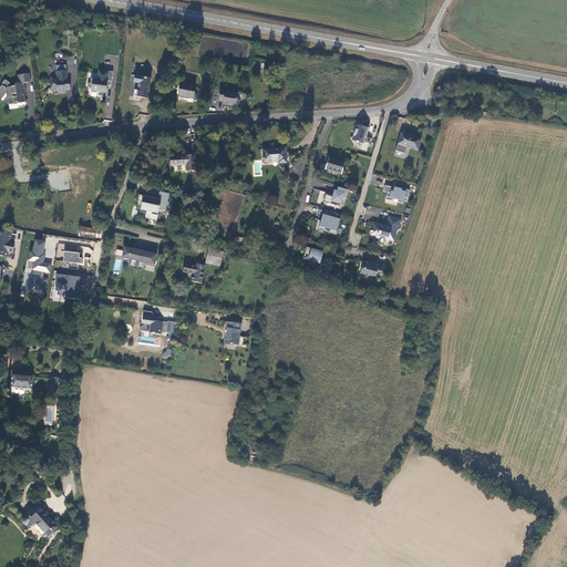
[(112,84),(114,71),(100,69),(98,78),(92,76),(91,81),(90,82),(91,86),(94,89),(96,91),(100,91),(100,94),(109,95),(109,88),(106,88),(106,83),(112,84)]
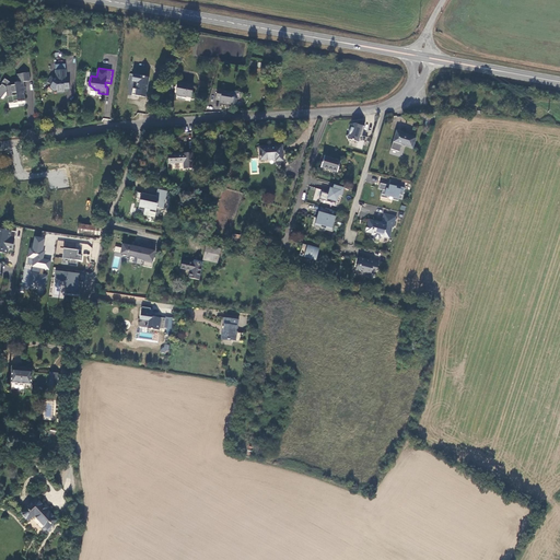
[(56,77),(54,79),(49,76),(46,80),(49,83),(49,84),(50,86),(53,89),(57,89),(57,91),(65,91),(65,89),(68,89),(67,78),(66,78),(66,69),(55,69),(56,77)]
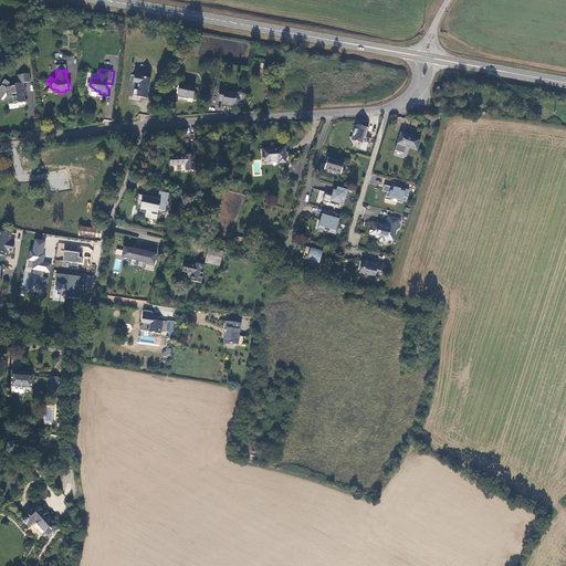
[(30,81),(29,72),(18,74),(19,83),(16,83),(16,84),(6,85),(8,104),(13,104),(13,102),(18,102),(18,103),(20,103),(21,103),(22,104),(23,103),(23,102),(25,102),(23,82),(30,81)]
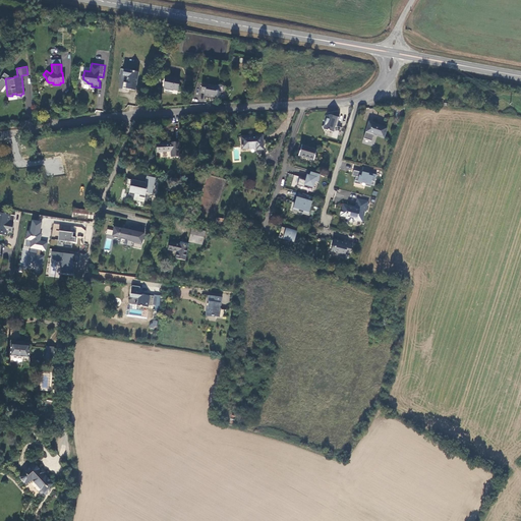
[(125,70),(124,76),(126,77),(127,79),(127,84),(124,83),(123,90),(129,91),(136,92),(137,87),(139,73),(125,70)]
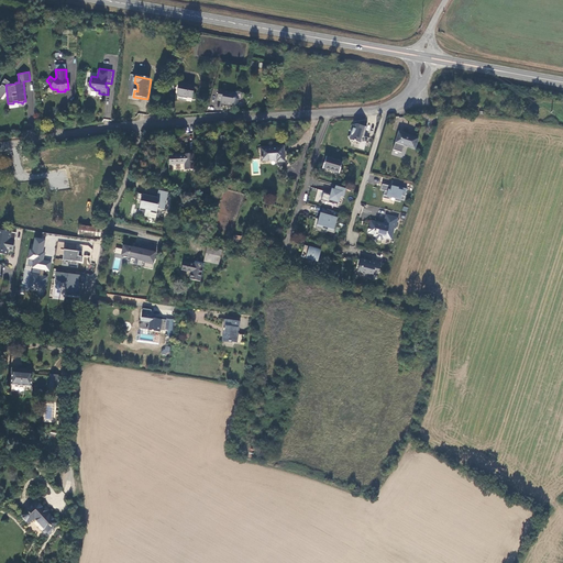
[(177,96),(192,98),(195,86),(179,84),(177,96)]
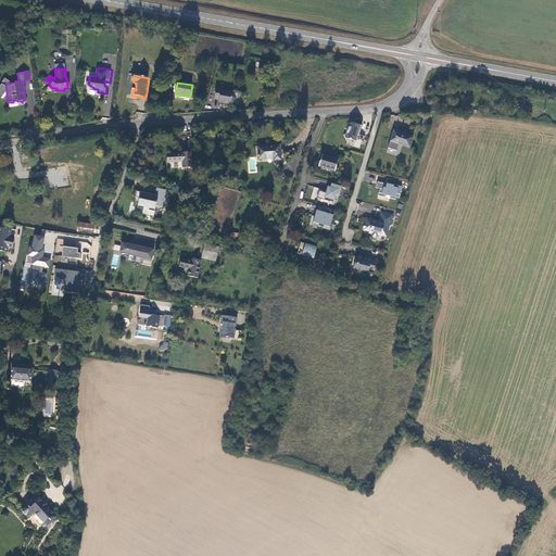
[(232,93),(216,89),(214,98),(219,100),(218,102),(225,103),(225,101),(227,102),(228,104),(231,105),(234,104),(235,99),(231,98),(232,93)]
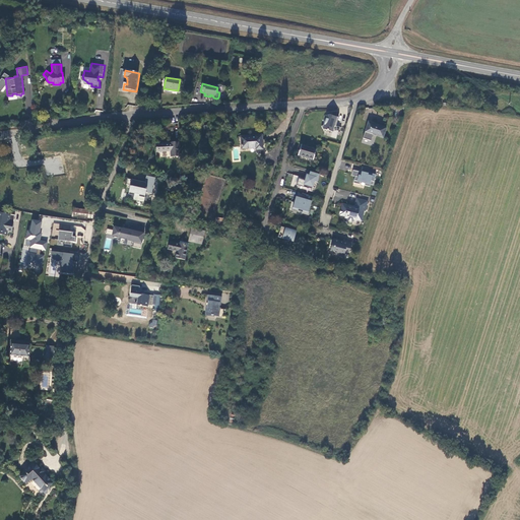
[(322,127),(325,133),(328,131),(333,133),(335,127),(336,127),(339,118),(330,116),(328,116),(327,119),(326,119),(325,123),(325,124),(325,126),(322,127)]
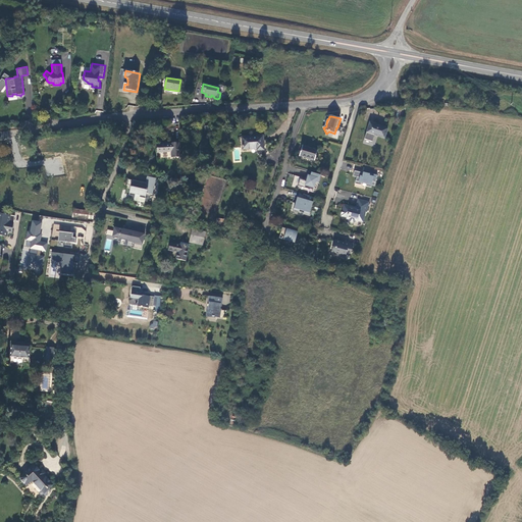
[(370,122),(367,133),(365,139),(372,142),(374,135),(384,139),(388,128),(370,122)]
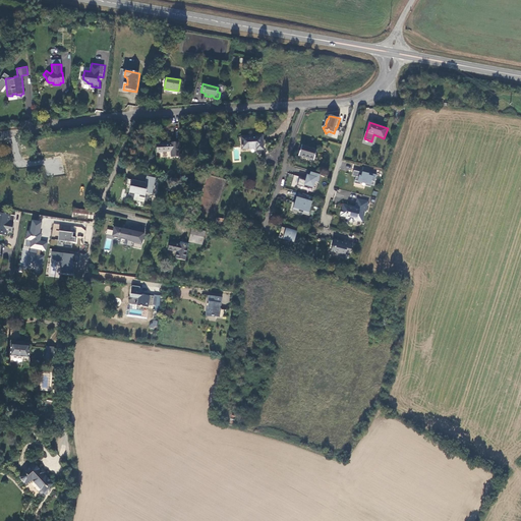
[(264,150),(263,135),(241,137),(242,150),(256,149),(256,151),(264,150)]
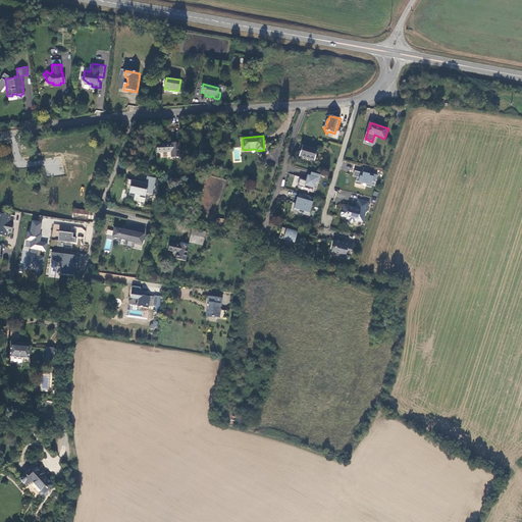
[(179,144),(157,145),(158,152),(171,152),(171,157),(180,157),(179,144)]
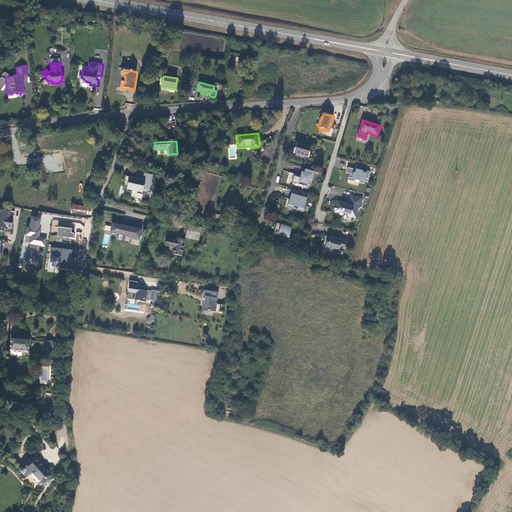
[(309,158),(312,148),(297,143),(294,153),(309,158)]
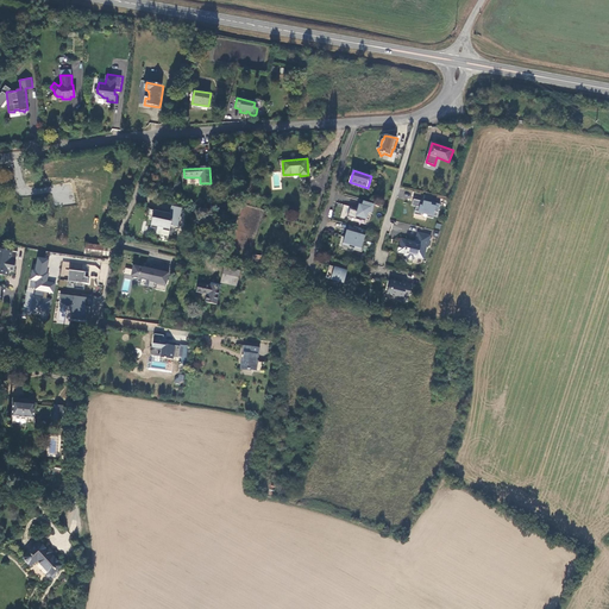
[(424,202),(413,200),(412,206),(415,207),(414,215),(421,217),(421,213),(427,215),(427,218),(433,219),(433,217),(437,217),(440,205),(431,203),(431,205),(427,203),(427,205),(424,203),(424,202)]
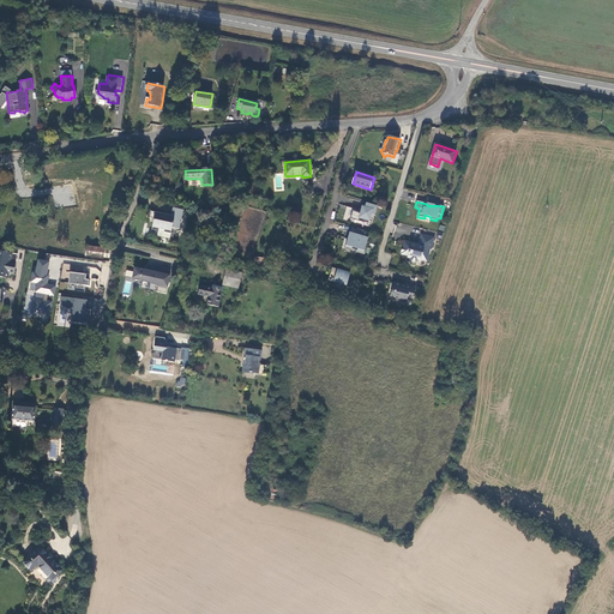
[(378,208),(365,204),(361,214),(353,211),(350,220),(362,223),(368,224),(372,216),(374,217),(378,208)]
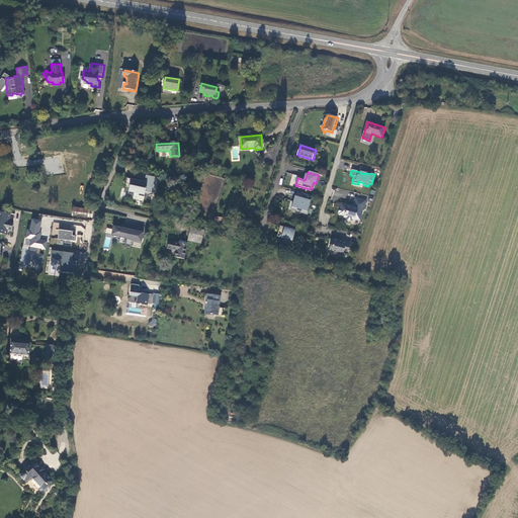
[(293,186),(296,175),(287,173),(284,184),(293,186)]
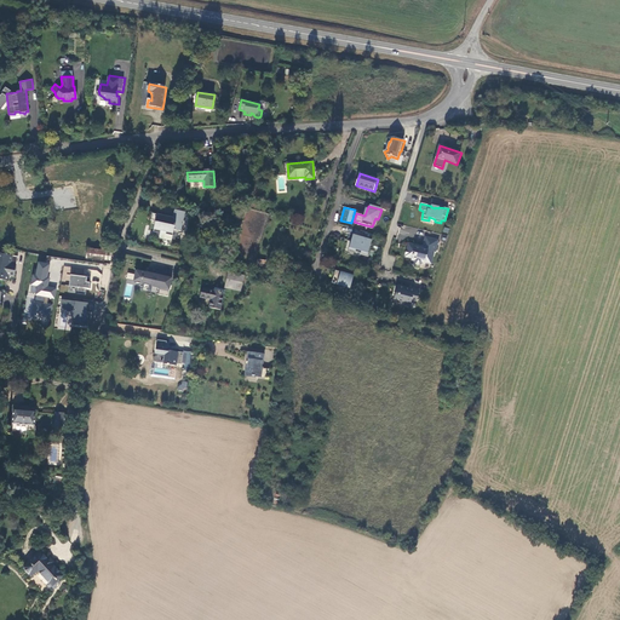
[(183,233),(187,213),(176,212),(174,219),(168,218),(167,219),(165,219),(165,218),(154,216),(150,233),(161,235),(162,233),(167,234),(167,236),(174,237),(176,231),(183,233)]
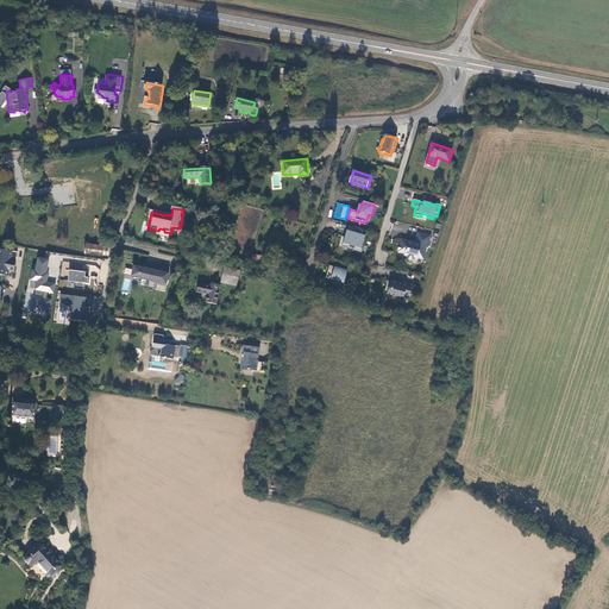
[(365,237),(347,231),(343,244),(362,249),(365,237)]
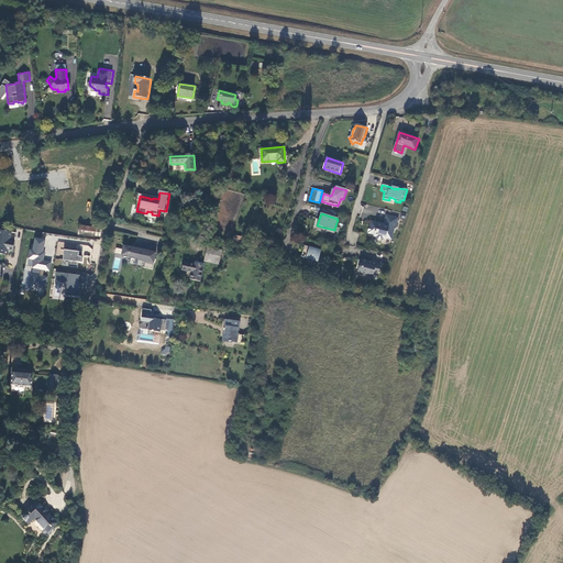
[(398,218),(386,216),(385,221),(387,221),(386,224),(385,224),(377,223),(372,222),(370,227),(367,233),(368,234),(368,235),(374,236),(374,238),(379,239),(381,241),(384,242),(385,240),(387,240),(387,239),(393,240),(395,230),(396,230),(398,218)]
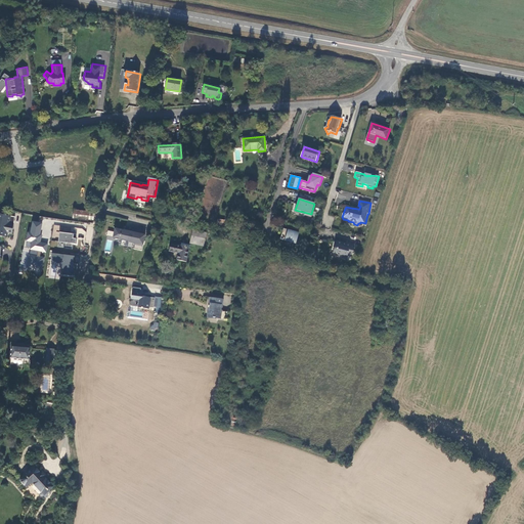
[(94,213),(74,211),(73,218),(93,221),(94,213)]
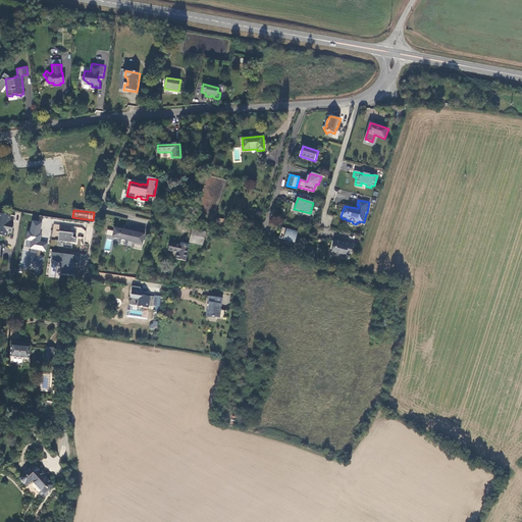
[(12,233),(13,223),(3,221),(4,219),(6,220),(7,214),(0,213),(0,235),(2,236),(2,231),(7,232),(12,233)]
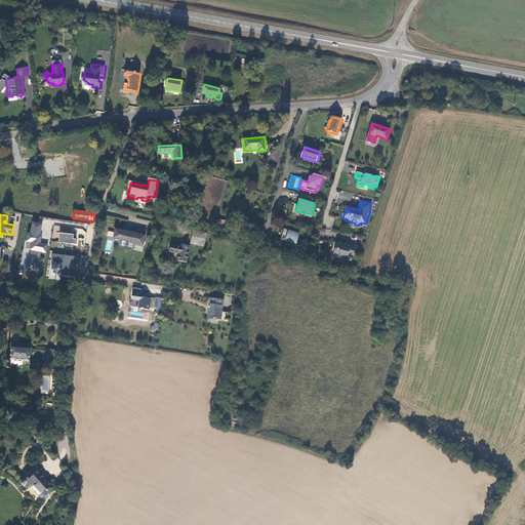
[(15,217),(7,215),(6,221),(4,220),(3,223),(13,225),(15,217)]
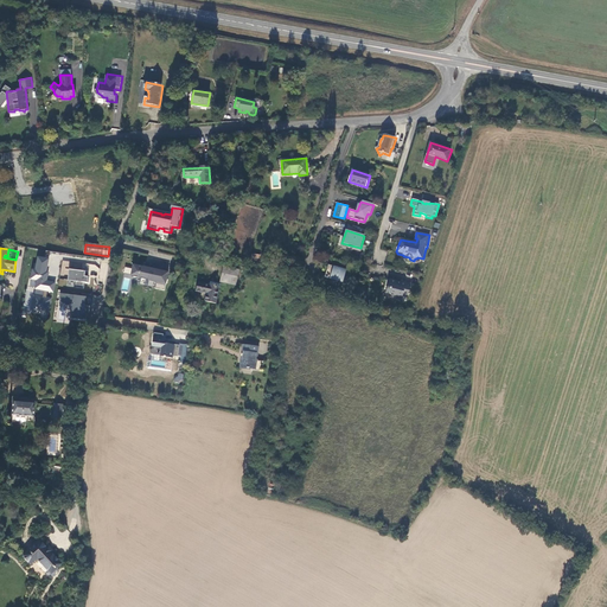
[(46,272),(49,259),(37,256),(36,269),(32,268),(30,279),(31,280),(30,286),(34,287),(30,312),(49,314),(52,298),(46,296),(48,292),(53,293),(56,283),(48,281),(49,272),(46,272)]
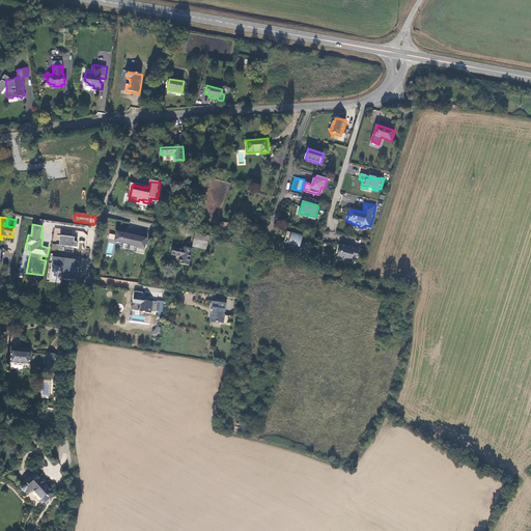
[(115,235),(114,241),(130,244),(129,246),(135,247),(135,246),(136,246),(135,252),(143,254),(147,236),(139,235),(138,236),(116,232),(115,235)]
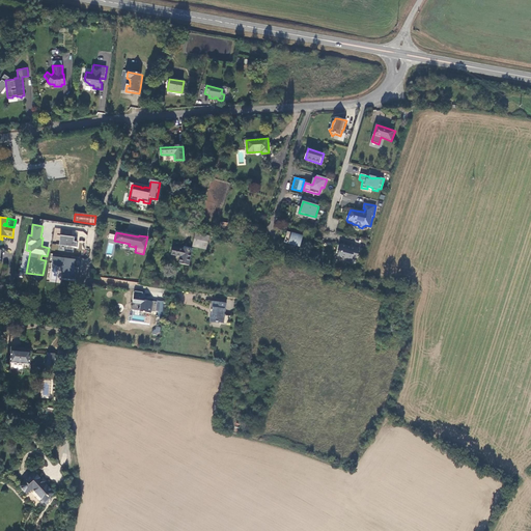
[(196,232),(195,239),(207,242),(208,235),(196,232)]
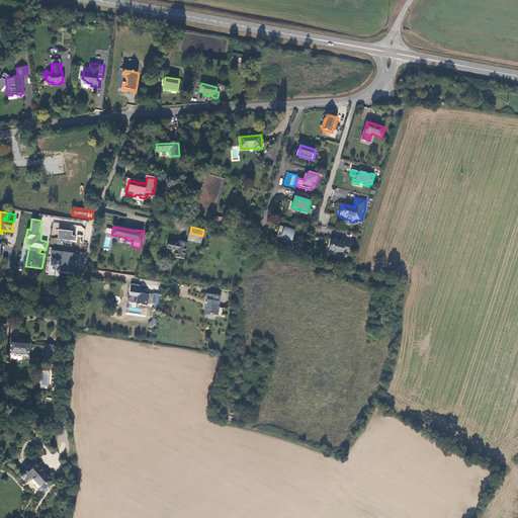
[(295,231),(280,227),(277,237),(292,241),(295,231)]
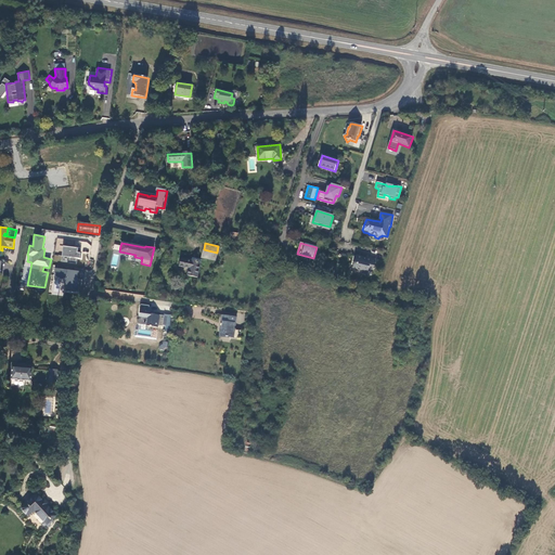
[(76,258),(79,258),(80,248),(63,247),(62,256),(69,257),(68,260),(76,261),(76,258)]
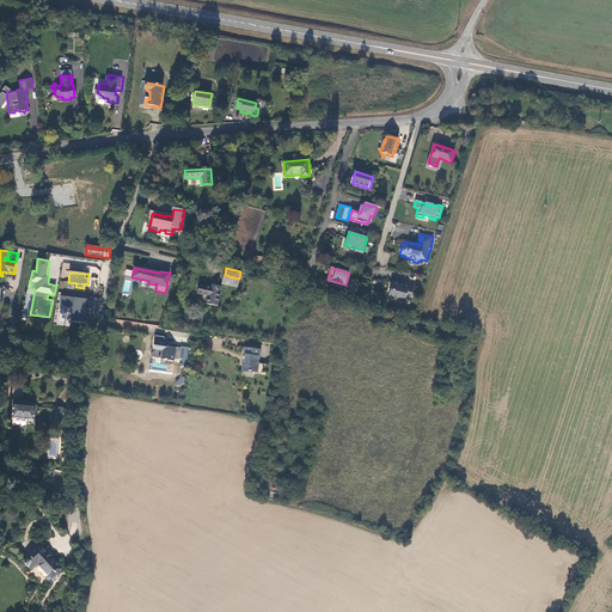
[(410,301),(414,286),(405,283),(404,286),(401,285),(401,283),(399,281),(392,280),(390,281),(389,287),(390,289),(389,298),(392,299),(395,300),(398,301),(398,304),(403,305),(405,300),(410,301)]
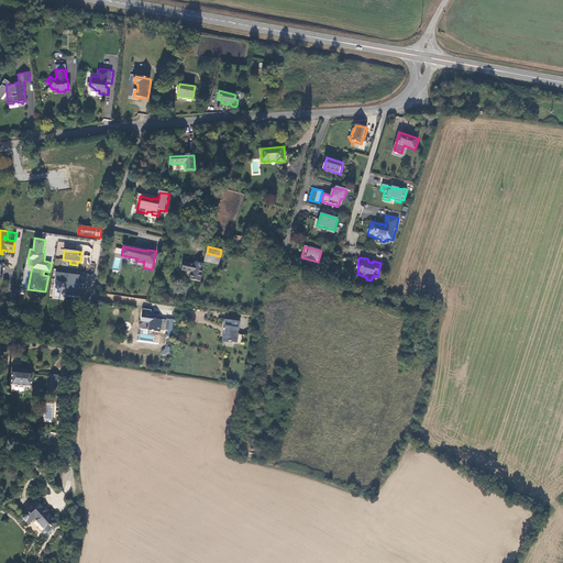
[(189,279),(200,282),(203,264),(194,262),(194,263),(184,261),(181,269),(191,272),(189,279)]
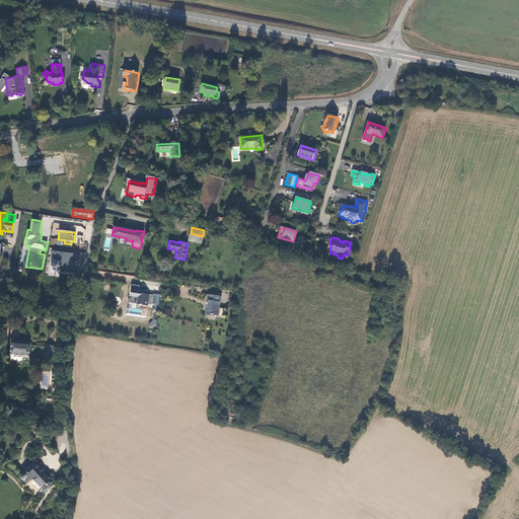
[(77,261),(78,253),(52,251),(51,255),(53,255),(52,258),(62,260),(60,272),(74,274),(76,261),(77,261)]
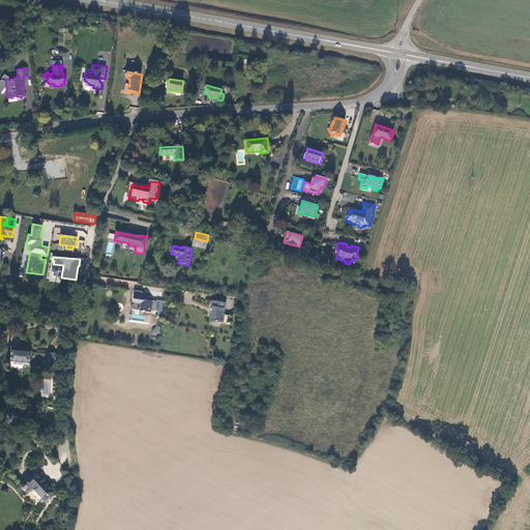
[(141,303),(139,311),(150,313),(150,311),(155,312),(155,311),(158,311),(159,306),(156,306),(156,301),(148,299),(148,298),(142,297),(143,292),(135,291),(133,301),(141,303)]
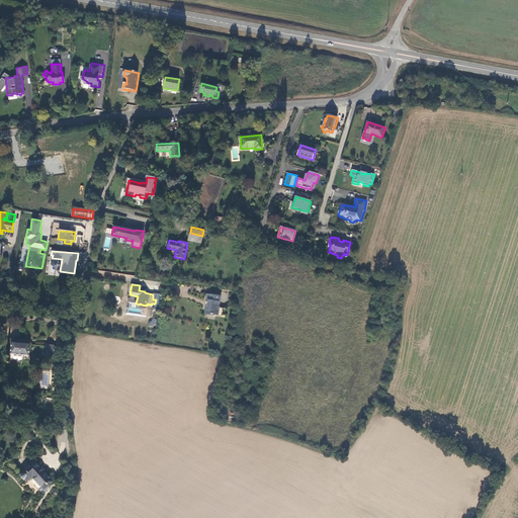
[(217,315),(220,295),(207,293),(206,299),(207,299),(206,305),(204,305),(204,312),(210,313),(209,314),(217,315)]
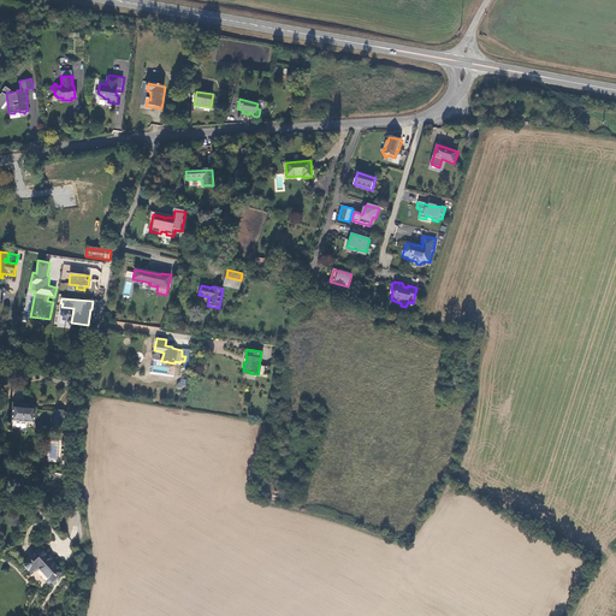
[(181,378),(177,385),(184,389),(188,380),(181,378)]
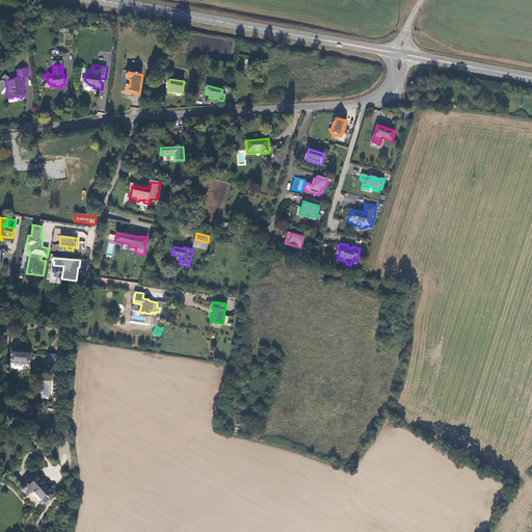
[(11,348),(10,351),(12,352),(11,364),(29,366),(30,352),(25,352),(25,349),(11,348)]
